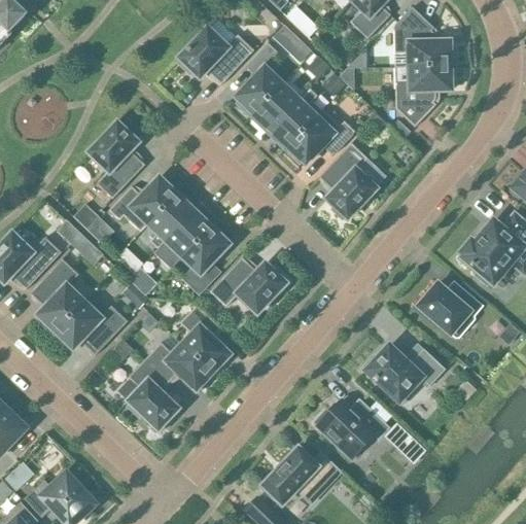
[(0,0),(0,40),(25,14),(10,0),(6,0),(5,1),(4,0),(0,0)]
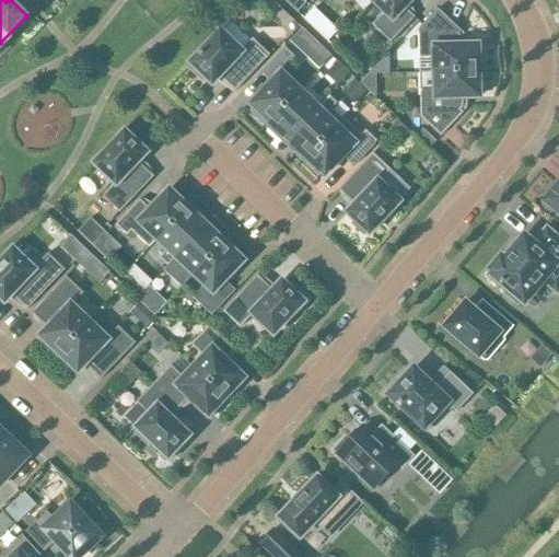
[(306,1),(305,0),(288,0),(298,10),(306,1)]
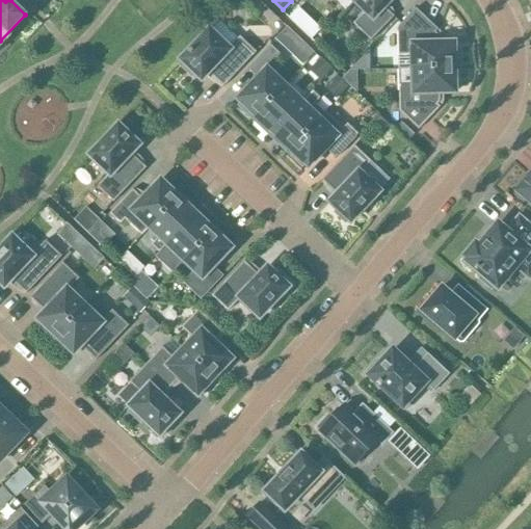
[(364,12),(354,22),(372,38),(395,15),(386,5),(390,0),(355,0),(353,2),(364,12)]
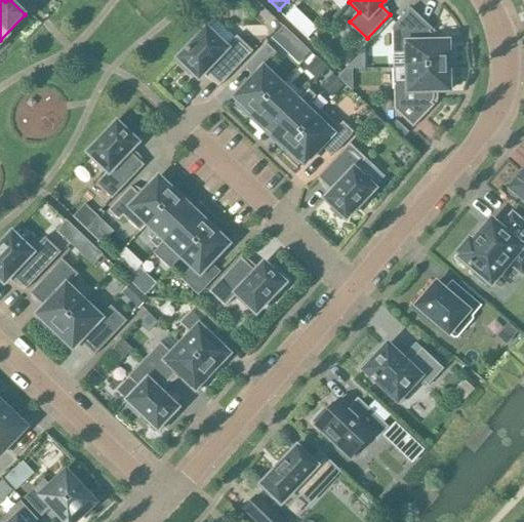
[(394,25),(394,52),(395,67),(405,66),(453,65),(452,45),(448,45),(448,41),(434,41),(434,35),(433,34),(433,33),(433,32),(432,31),(431,30),(433,28),(411,6),(394,25)]
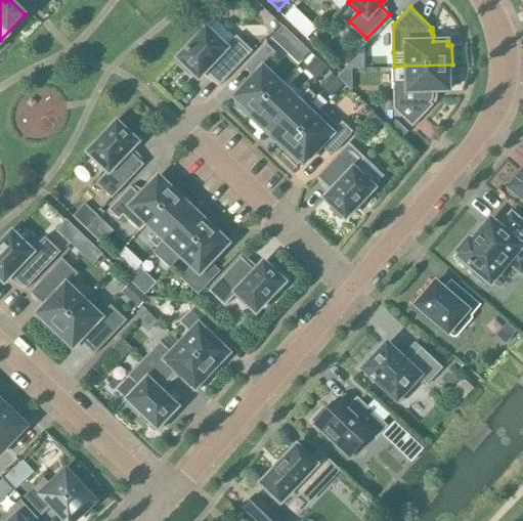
[(225,46),(206,28),(178,57),(180,59),(177,61),(189,74),(192,71),(199,77),(206,70),(221,83),(253,49),(236,34),(225,46)]
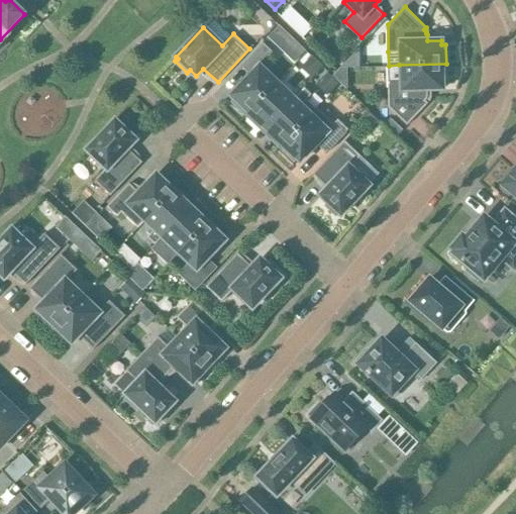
[(261,64),(271,53),(261,43),(244,62),(253,71),(231,95),(234,98),(231,100),(243,112),(277,78),(261,64)]
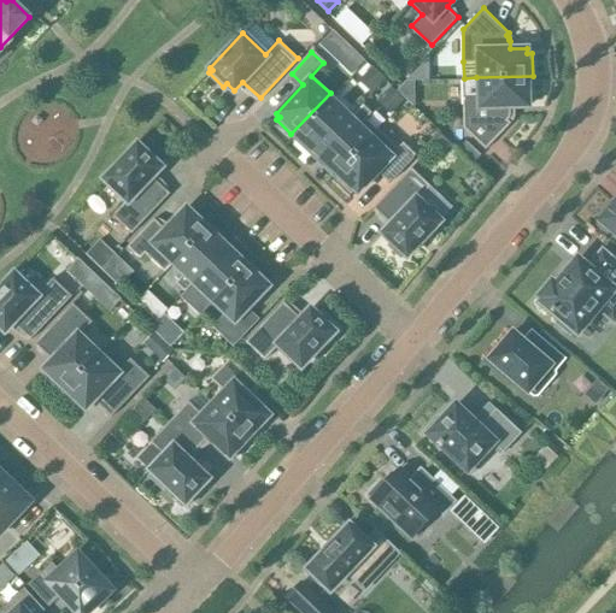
[(358,53),(348,64),(355,70),(365,59),(358,53)]
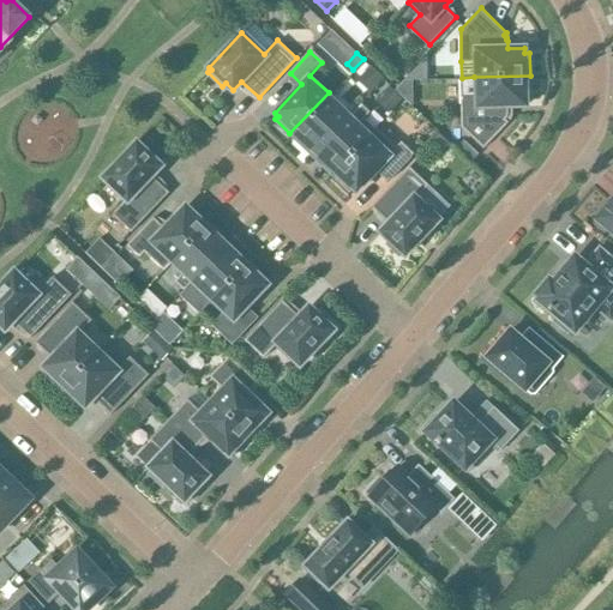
[(373,91),(384,78),(371,65),(359,78),(373,91)]
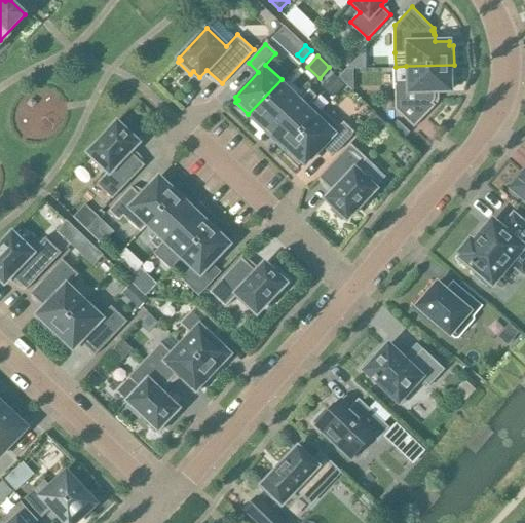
[(396,81),(397,108),(415,125),(436,104),(434,102),(434,101),(435,100),(436,98),(436,97),(436,96),(436,90),(450,89),(450,85),(454,85),(454,65),(406,66),(406,80),(396,81)]
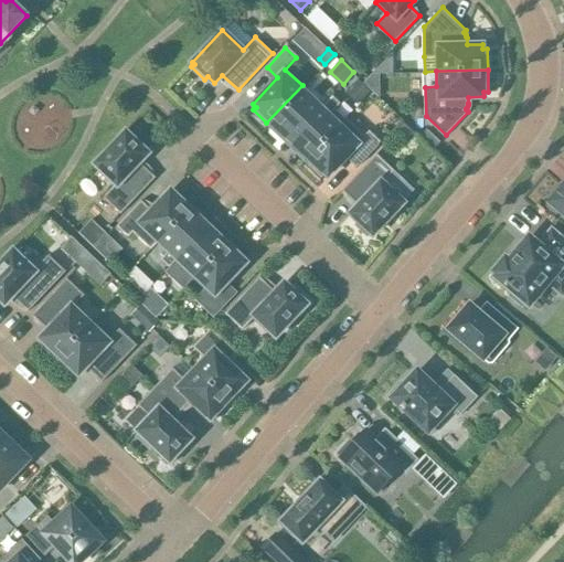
[(357,78),(346,91),(359,103),(370,91),(357,78)]
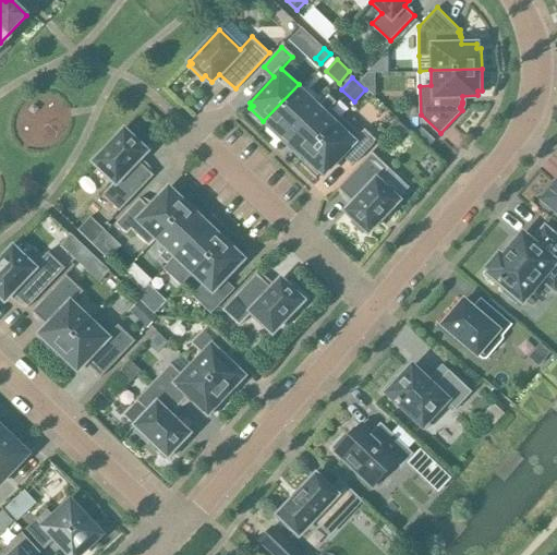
[(299,84),(263,121),(277,134),(279,131),(287,137),(318,104),(299,84)]
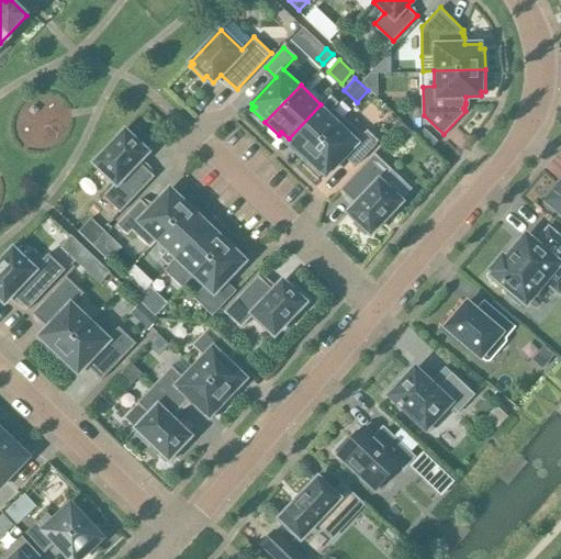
[(293,148),(306,161),(348,118),(345,115),(339,122),(329,112),(339,101),(332,92),(321,104),(289,138),(296,145),(293,148)]
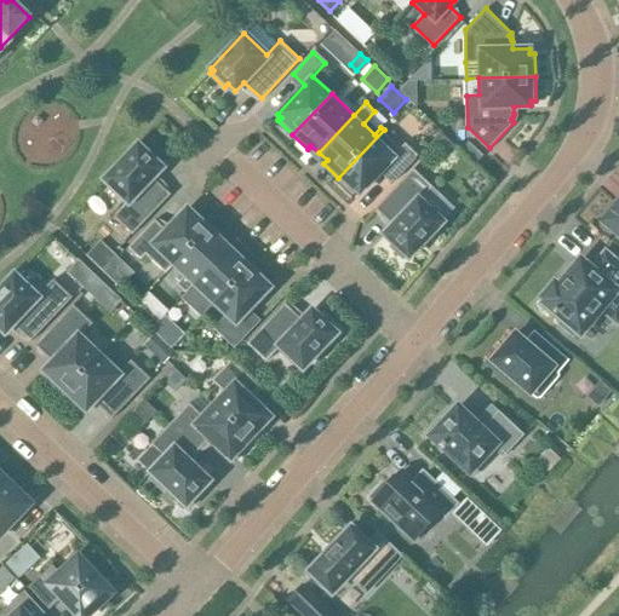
[(402,148),(384,130),(338,178),(353,191),(356,189),(360,193),(380,171),(393,182),(419,154),(407,143),(402,148)]
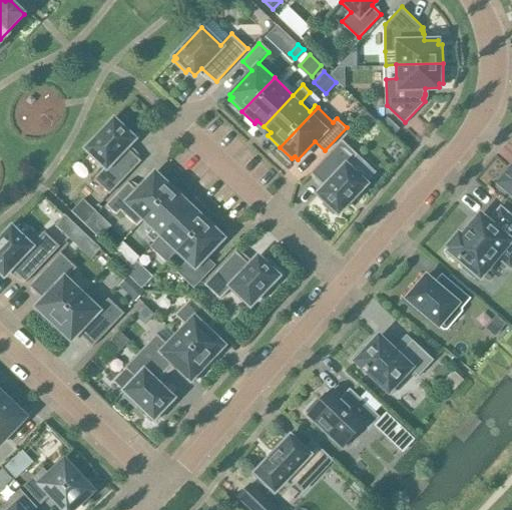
[(367,109),(359,117),(368,126),(376,118),(367,109)]
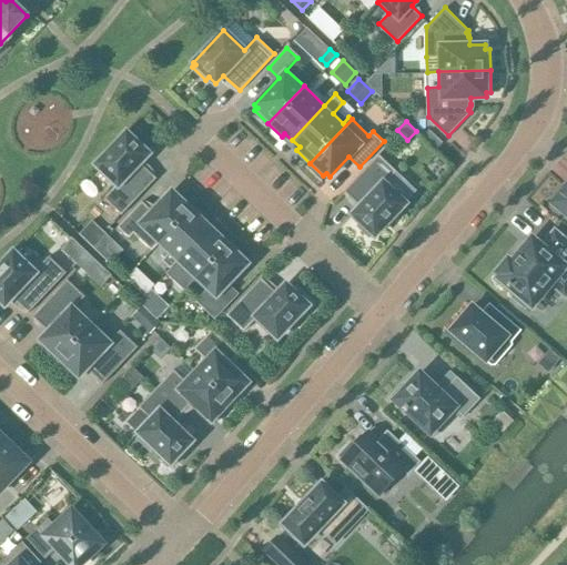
[(429,129),(423,135),(437,149),(444,141),(429,129)]
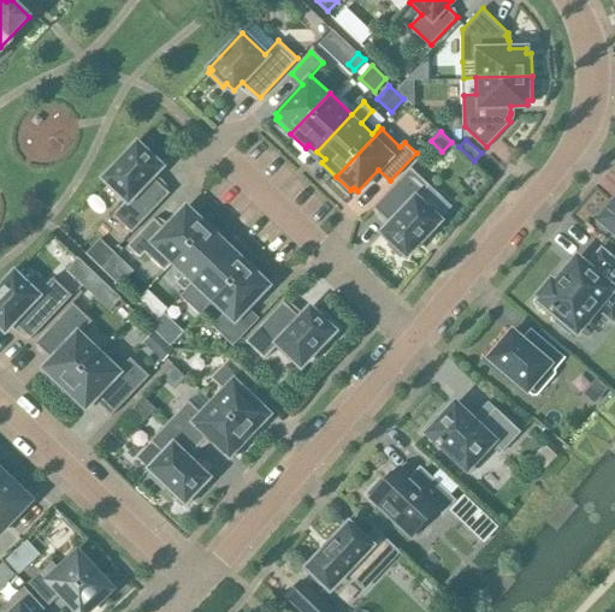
[(114,213),(132,231),(171,191),(153,176),(161,166),(154,159),(158,155),(143,142),(140,146),(137,143),(104,178),(126,200),(114,213)]
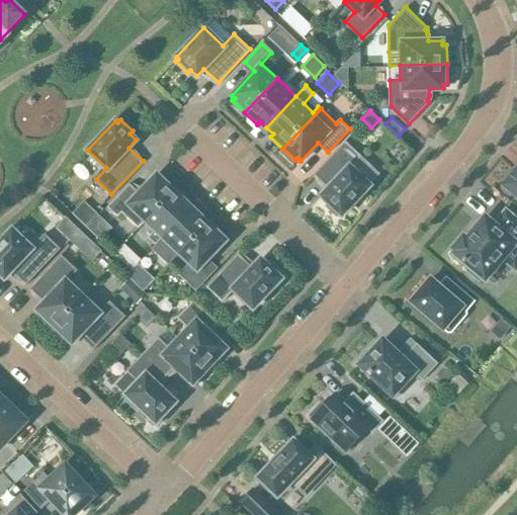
[(346,140),(314,173),(329,187),(322,195),(329,202),(326,205),(337,216),(340,212),(342,215),(369,185),(351,167),(362,155),(346,140)]
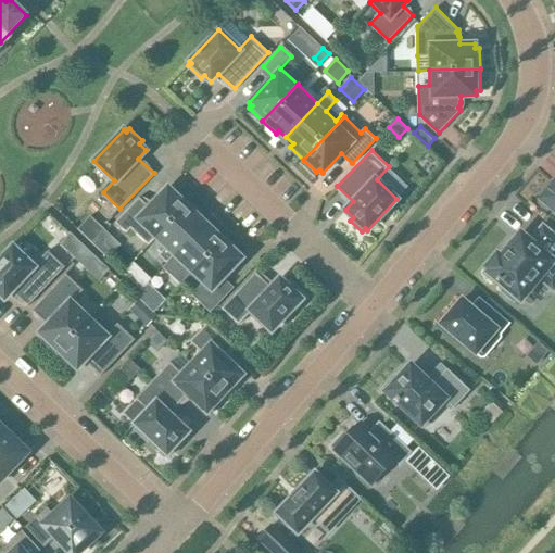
[(554,179),(541,197),(554,209),(554,179)]
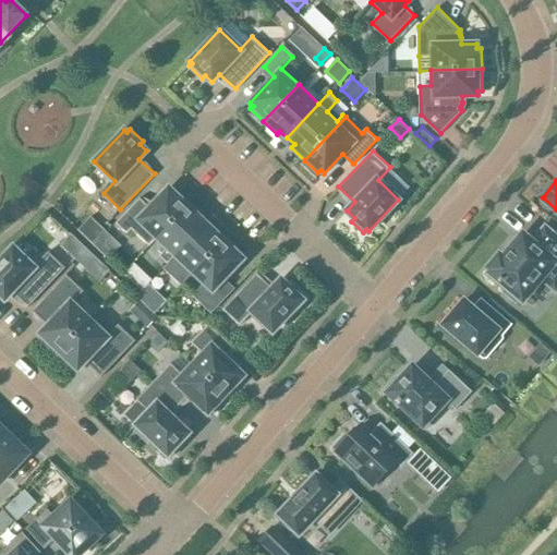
[(148,243),(155,237),(189,201),(176,188),(172,191),(169,188),(150,207),(140,197),(117,221),(128,232),(132,228),(148,243)]
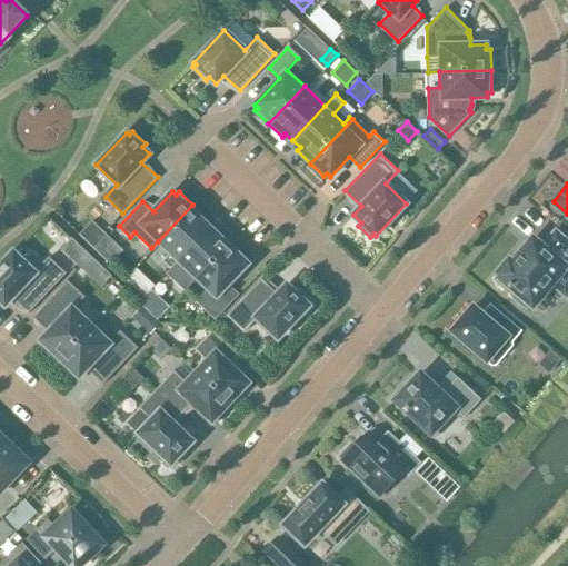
[(158,241),(169,251),(162,259),(171,268),(179,261),(210,228),(203,221),(207,218),(192,205),(158,241)]
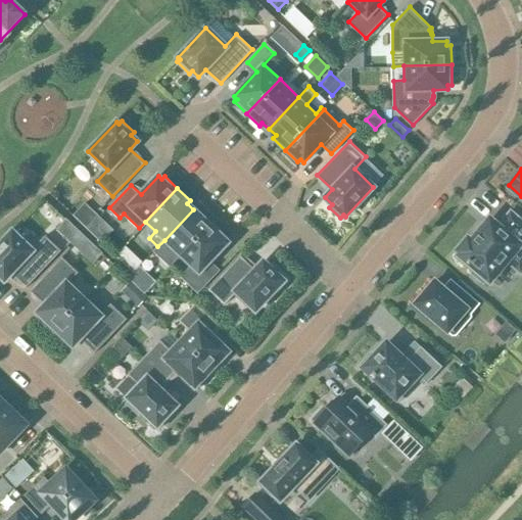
[(85,201),(74,214),(87,227),(99,215),(85,201)]
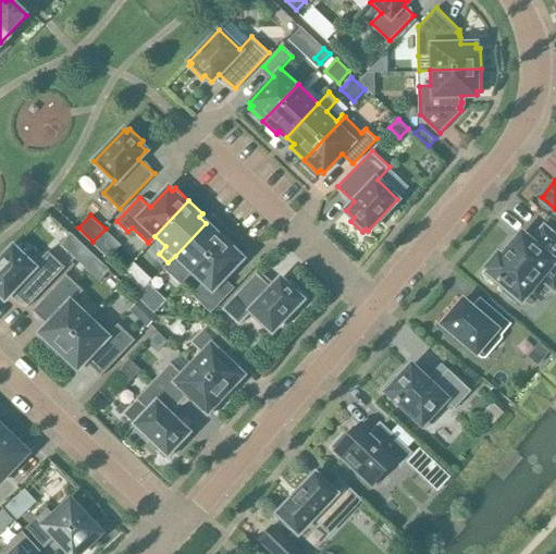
[(206,223),(175,256),(195,274),(229,238),(215,226),(212,230),(206,223)]
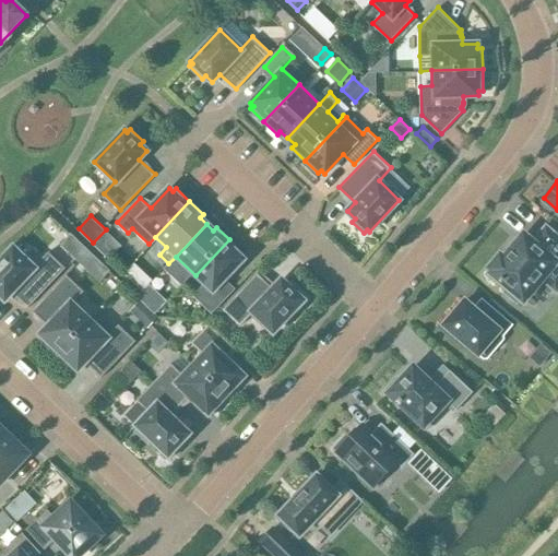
[(506,287),(503,291),(517,302),(520,298),(523,302),(543,278),(556,288),(557,286),(557,236),(546,226),(533,241),(523,233),(502,257),(499,253),(488,268),(491,271),(489,273),(506,287)]
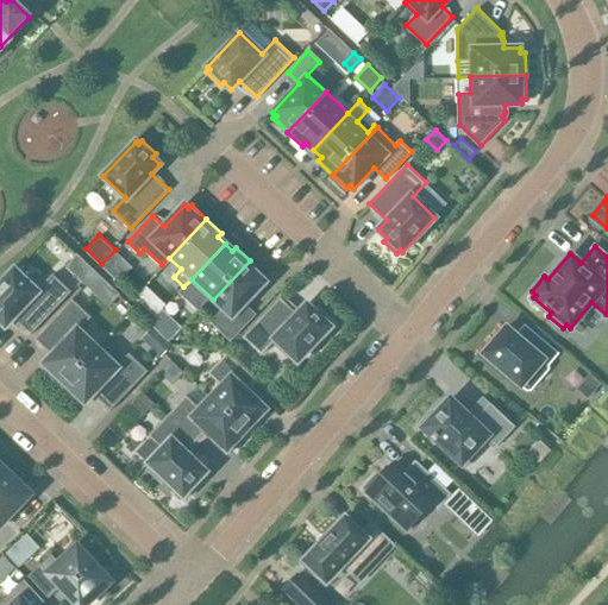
[(116,250),(101,264),(119,281),(133,266),(116,250)]
